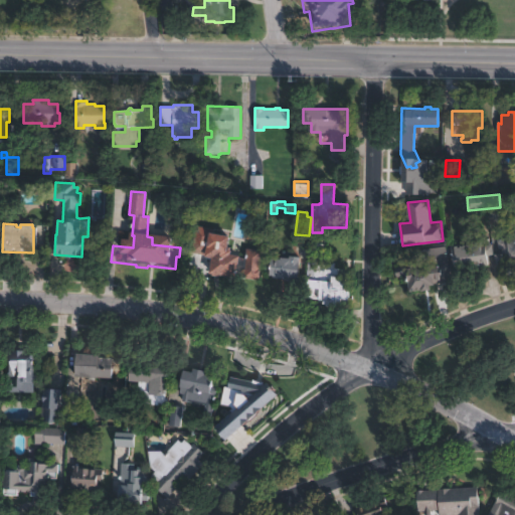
[(514,262),(496,266),(494,254),(502,252),(501,249),(499,249),(497,239),(508,237),(509,240),(510,240),(509,229),(514,229),(514,262)]
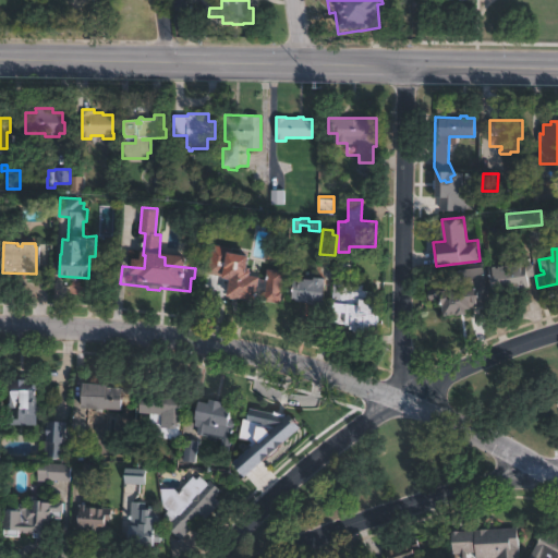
[(525,255),(526,265),(533,264),(535,275),(528,277),(529,288),(492,294),(487,267),(514,263),(513,257),(525,255)]
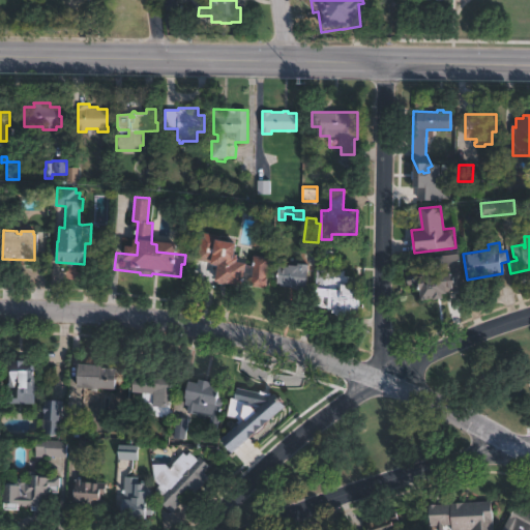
[(353,288),(358,288),(358,295),(359,295),(358,308),(351,308),(351,317),(335,316),(336,314),(332,313),(333,312),(328,312),(328,308),(312,307),(313,288),(316,288),(319,251),(335,252),(334,269),(342,269),(342,270),(345,270),(344,285),(353,285),(353,288)]
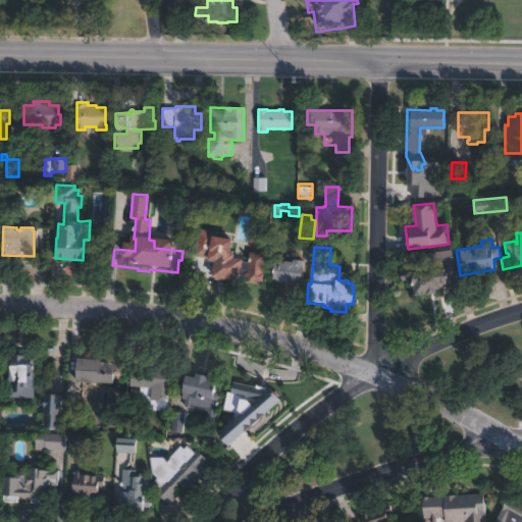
[(243,259),(239,282),(222,279),(222,280),(214,279),(214,277),(211,276),(216,250),(235,253),(233,257),(243,259)]
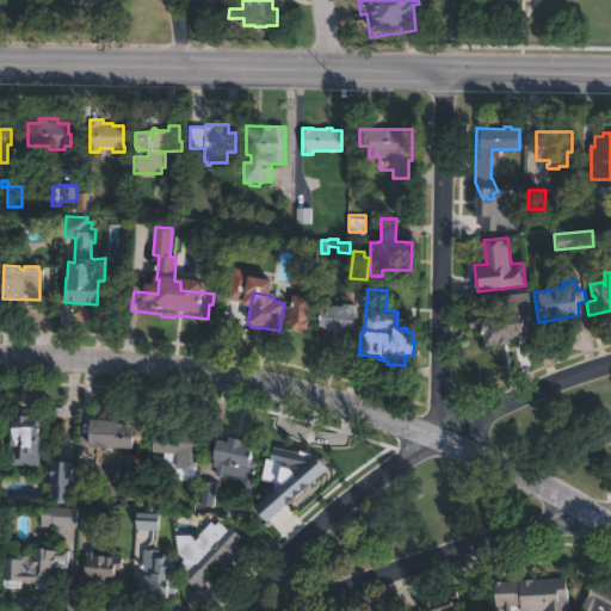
[(483,345),(516,343),(516,332),(531,331),(529,294),(501,295),(503,313),(481,314),(483,345)]
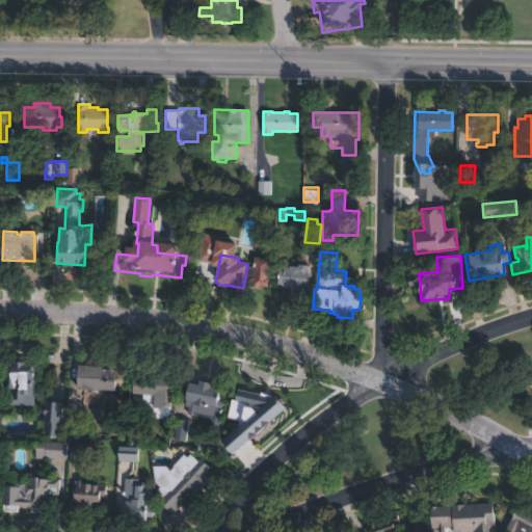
[(270,258),(268,289),(251,287),(254,257),(270,258)]
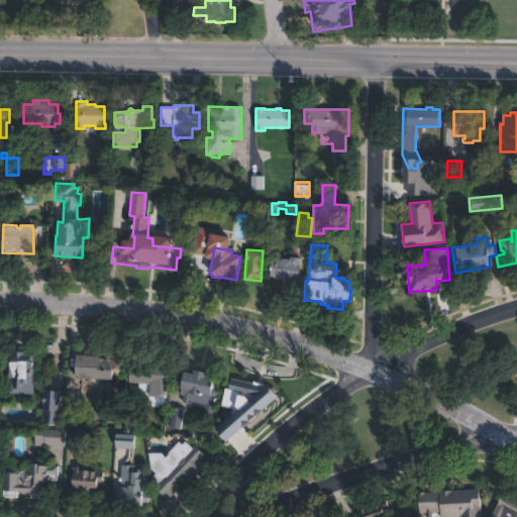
[(301,257),(299,279),(271,276),(272,260),(282,261),(282,259),(290,260),(291,256),(301,257)]
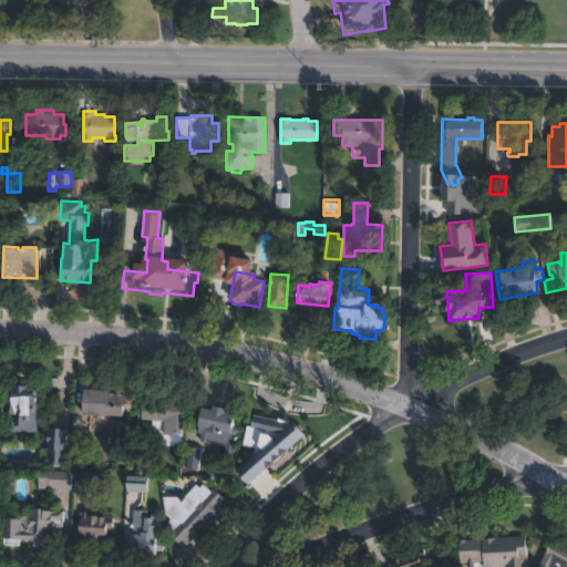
[(26,385),(26,389),(35,389),(35,424),(37,424),(37,432),(8,432),(8,415),(4,415),(4,388),(13,388),(13,385),(26,385)]
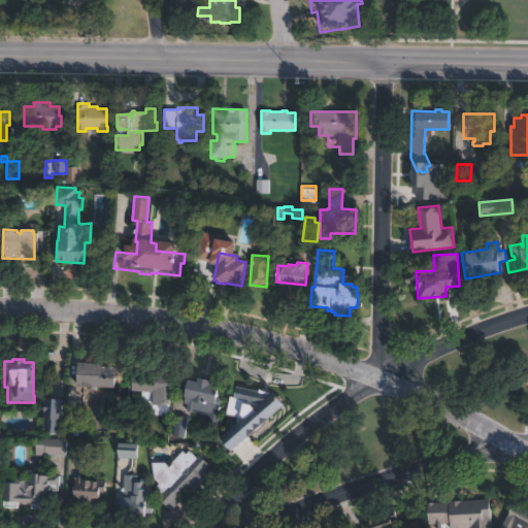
[(116,367),(114,391),(90,390),(90,387),(75,387),(76,362),(99,364),(99,366),(116,367)]
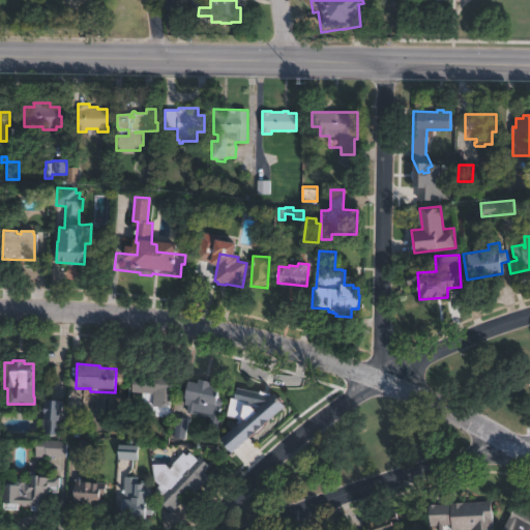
[(171,376),(168,415),(141,413),(143,393),(131,392),(133,376),(142,377),(143,374),(171,376)]
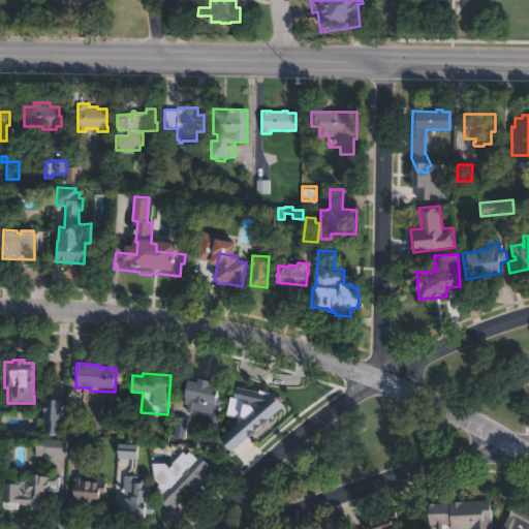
[(210,381),(209,385),(218,387),(216,399),(222,400),(221,406),(219,406),(216,415),(187,409),(188,404),(185,402),(186,399),(184,398),(188,380),(196,382),(197,378),(210,381)]
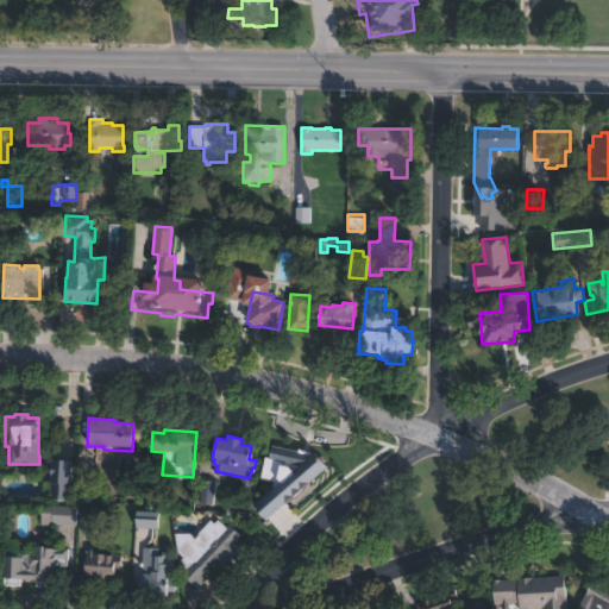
[(319,456),(312,481),(308,479),(307,482),(296,494),(295,493),(274,510),(270,506),(259,515),(255,508),(289,476),(264,469),(272,441),(319,456)]
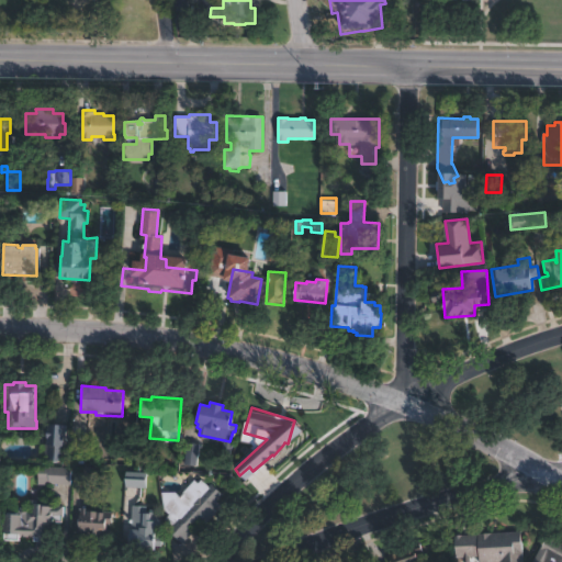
[(65,426),(64,461),(46,460),(46,458),(38,458),(40,445),(45,445),(46,425),(65,426)]
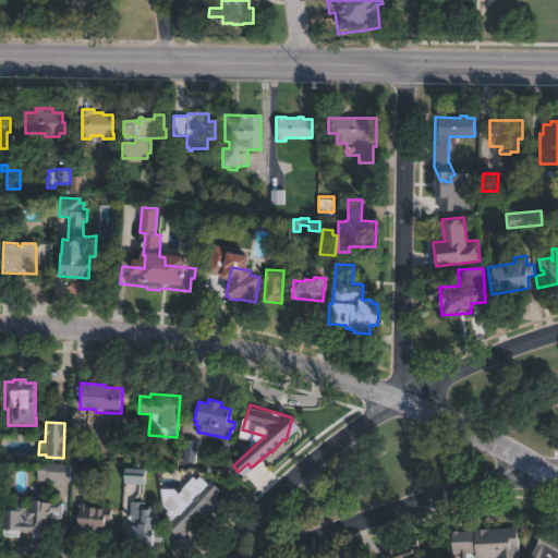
[(104,425),(104,436),(85,436),(85,443),(101,444),(100,456),(70,455),(71,422),(84,422),(84,425),(104,425)]
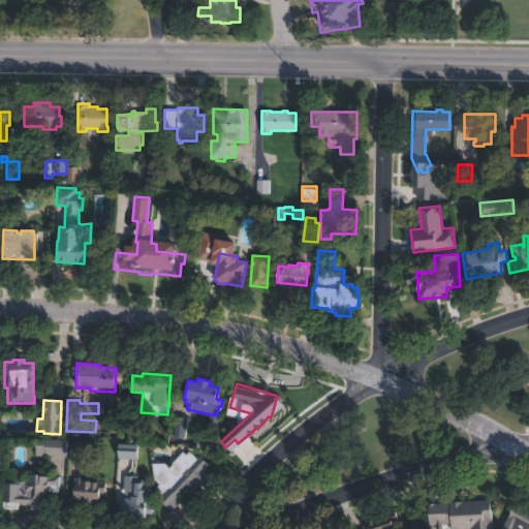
[(187,417),(184,437),(172,435),(175,415),(187,417)]
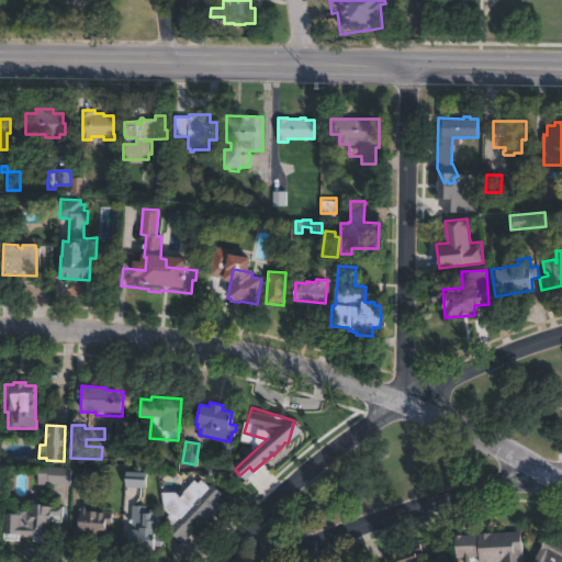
[(96,465),(96,483),(75,483),(75,481),(74,481),(74,467),(74,465),(96,465)]
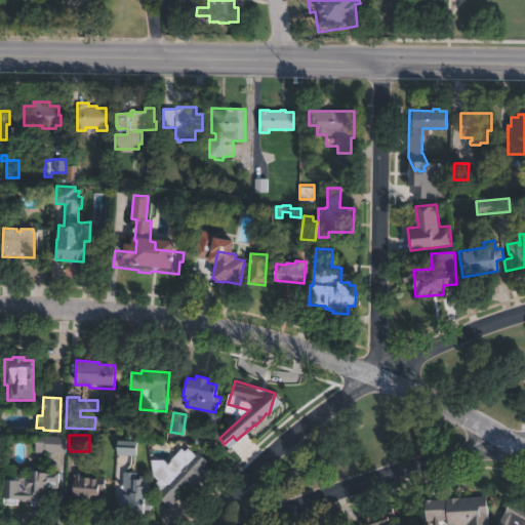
[(66,438),(66,453),(45,452),(44,453),(34,453),(35,437),(66,438)]
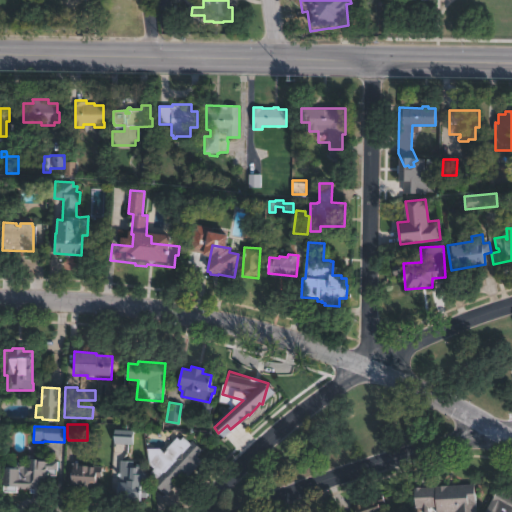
[(133,430),(132,445),(114,444),(115,429),(133,430)]
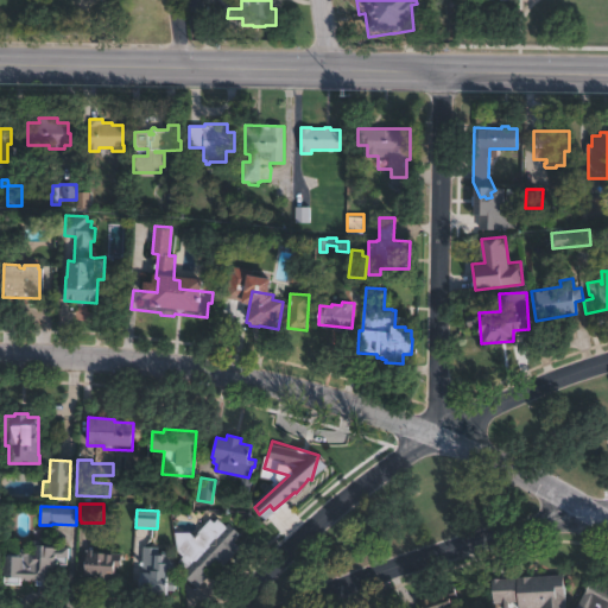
[(217,519),(225,526),(228,523),(241,536),(234,543),(240,548),(197,589),(182,572),(179,565),(178,562),(183,557),(177,551),(175,533),(190,533),(192,537),(210,519),(214,524),(217,519)]
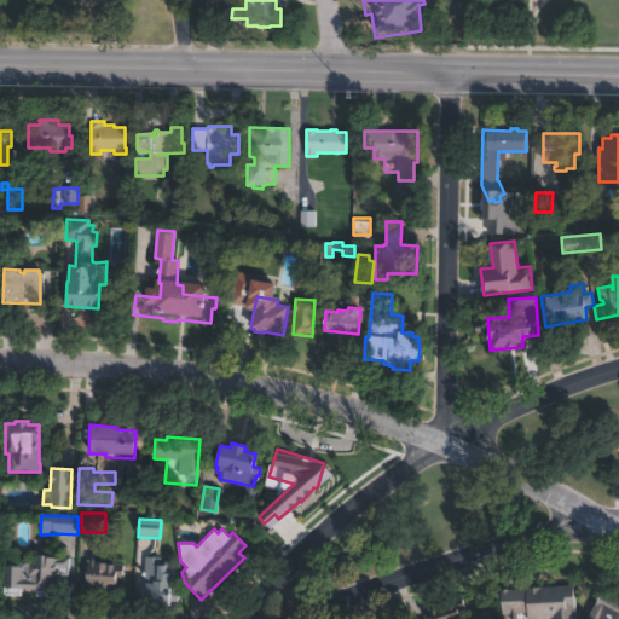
[(21,560),(33,560),(33,555),(45,555),(45,557),(61,559),(61,580),(52,580),(52,590),(53,590),(53,595),(52,595),(52,600),(40,600),(40,596),(39,596),(39,593),(19,591),(21,582),(7,580),(9,567),(7,567),(6,548),(22,548),(21,560)]
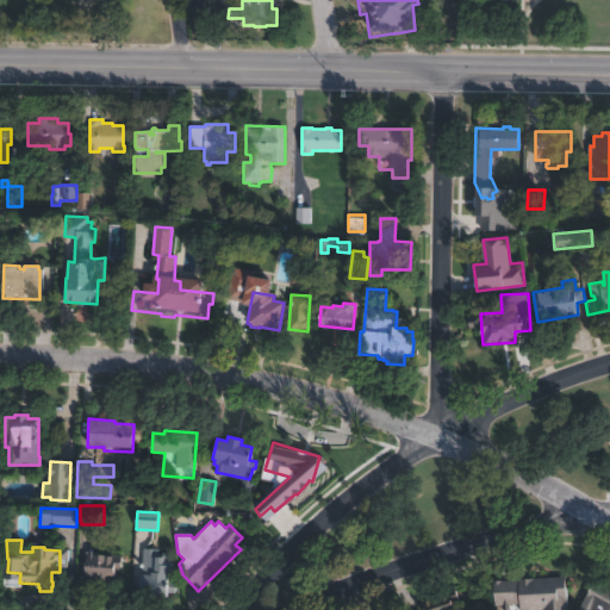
[(120,561),(120,570),(114,570),(114,577),(119,577),(120,577),(122,578),(122,579),(122,580),(123,580),(123,582),(122,582),(122,583),(122,584),(122,585),(120,585),(119,586),(109,586),(109,593),(94,592),(94,578),(83,578),(85,552),(93,553),(93,555),(104,555),(104,556),(111,558),(111,561),(120,561)]
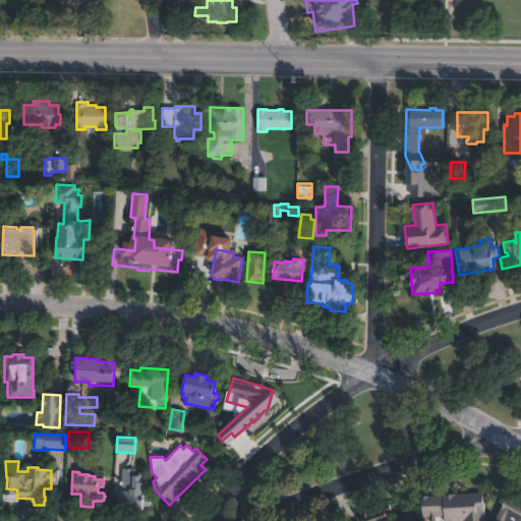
[(145,474),(143,497),(150,497),(150,508),(143,507),(143,511),(119,510),(119,491),(121,491),(122,472),(131,472),(131,474),(145,474)]
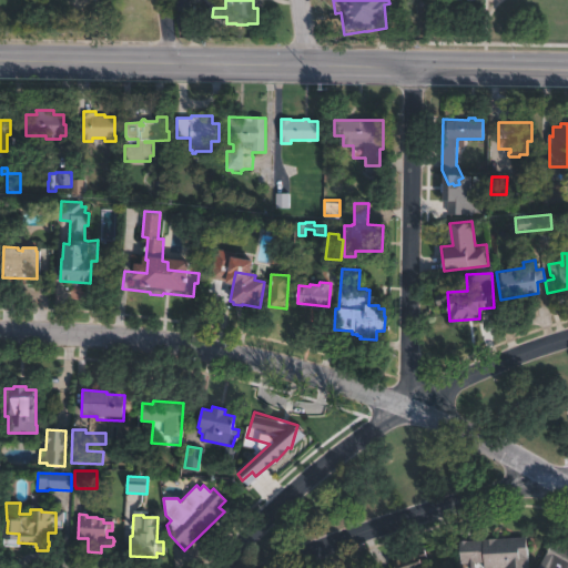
[(497,539),(497,547),(527,546),(527,567),(485,567),(485,564),(475,565),(475,567),(468,567),(468,565),(460,565),(459,548),(483,547),(483,540),(497,539)]
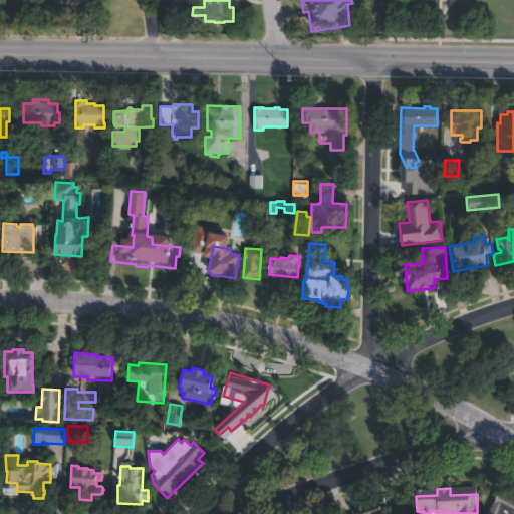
[(513,497),(513,513),(487,513),(500,490),(513,497)]
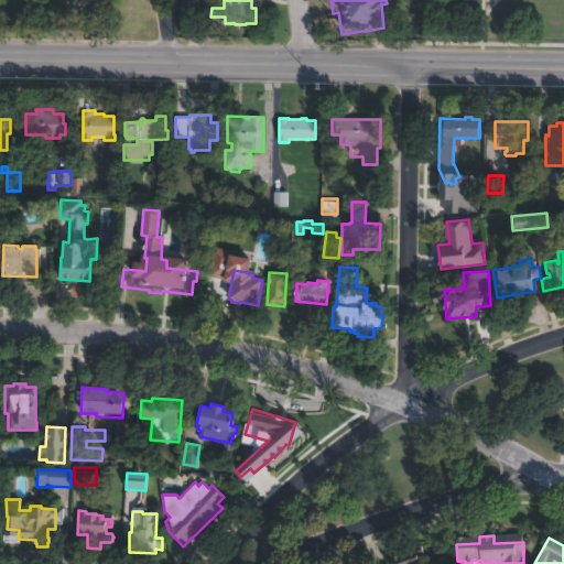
[(391,563),(389,559),(422,546),(425,557),(419,560),(420,563),(391,563)]
